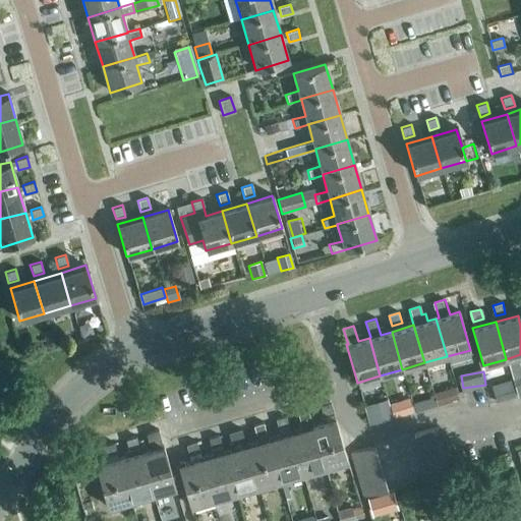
[(518,397),(520,395),(520,373),(512,377),(518,397)]
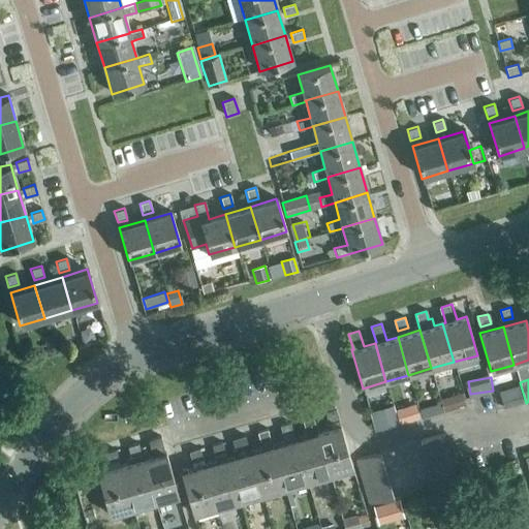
[(502,409),(523,404),(518,386),(498,392),(502,409)]
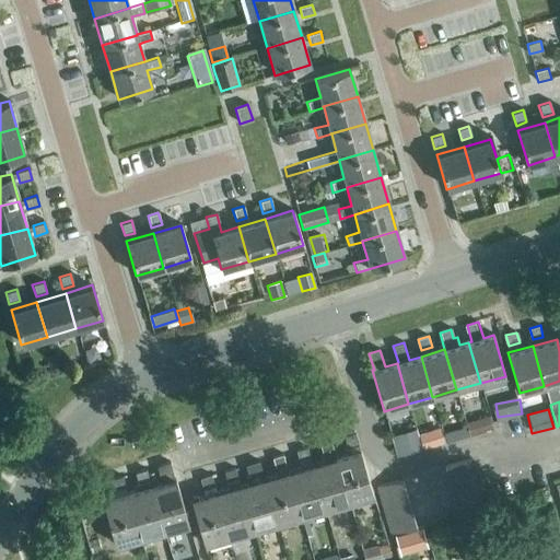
[(466,422),(470,436),(493,430),(490,416),(466,422)]
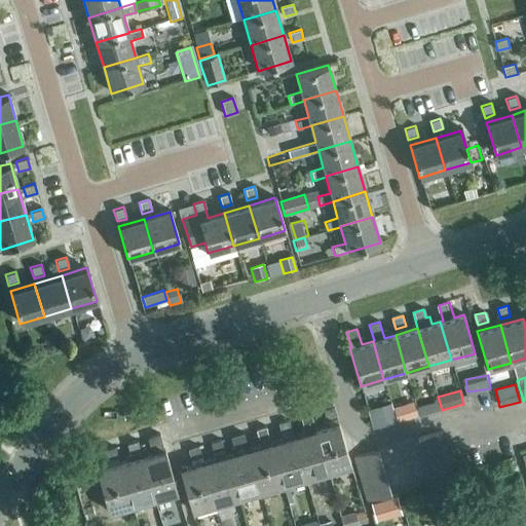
[(396,422),(388,397),(378,399),(382,413),(369,416),(372,427),(377,428),(396,422)]
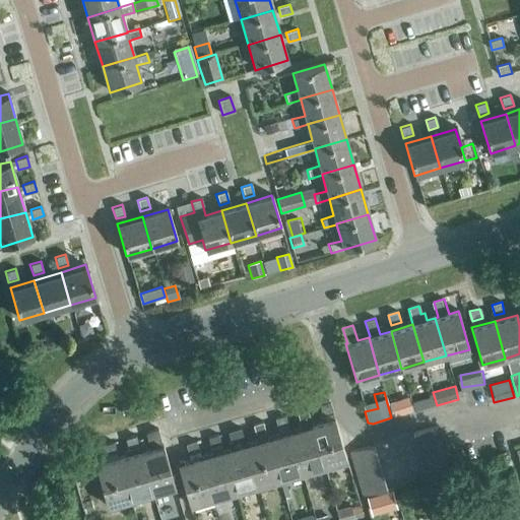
[(392,417),(412,411),(409,402),(408,397),(388,403),(392,417)]
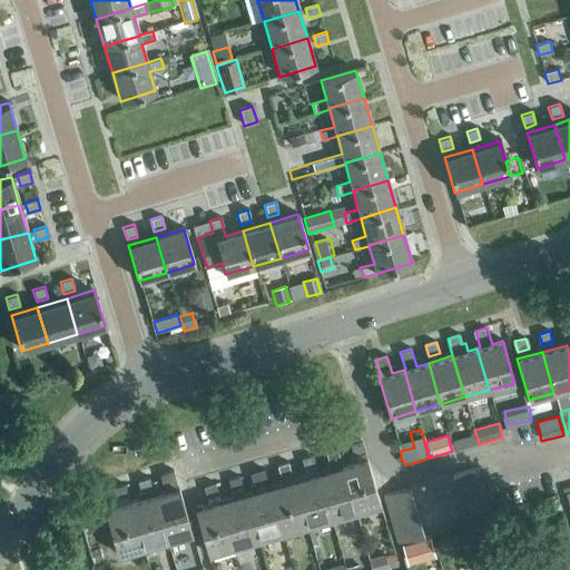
[(465,436),(449,441),(452,451),(469,446),(465,436)]
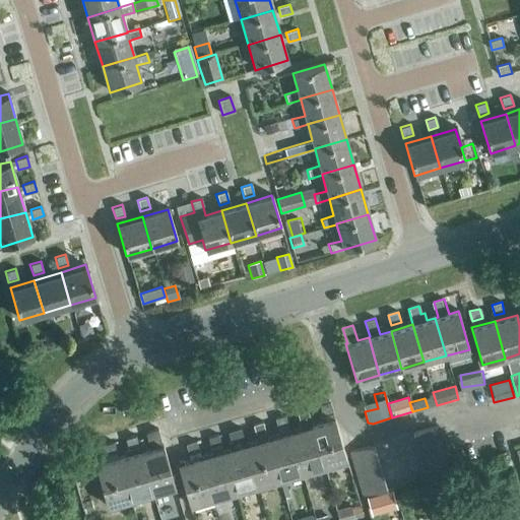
[(311,425),(323,467),(346,460),(329,403),(319,405),(322,415),(320,415),(322,421),(311,425)]
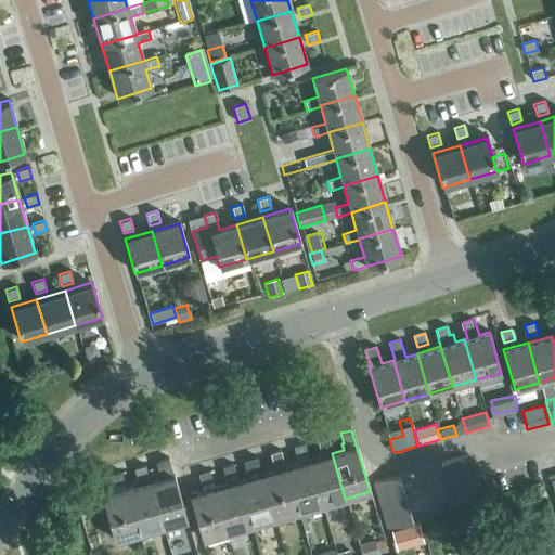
[(345,499),(332,453),(327,437),(315,440),(319,451),(317,451),(318,457),(308,461),(321,505),(345,499)]
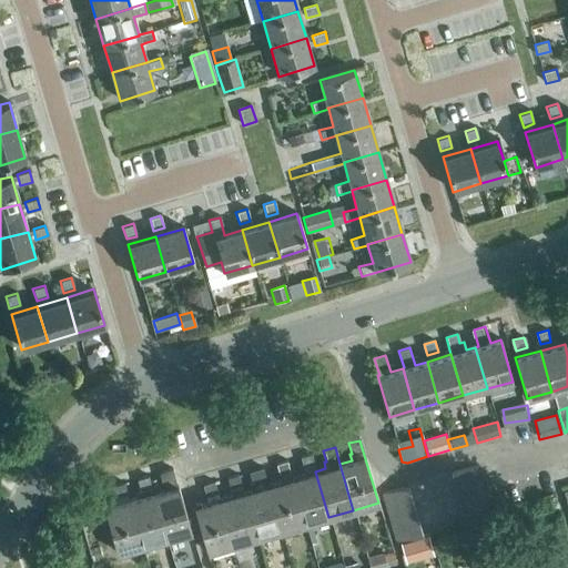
[(328,517),(315,472),(311,454),(300,457),(303,467),(295,469),(297,477),(291,478),(304,524),(328,517)]
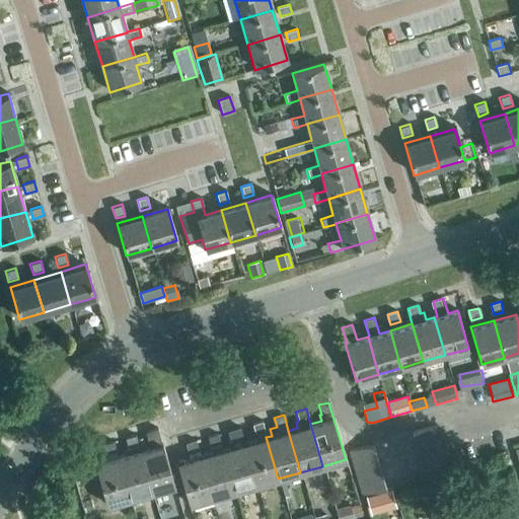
[(278,478),(266,437),(262,422),(252,424),(256,440),(243,444),(255,486),(278,478)]
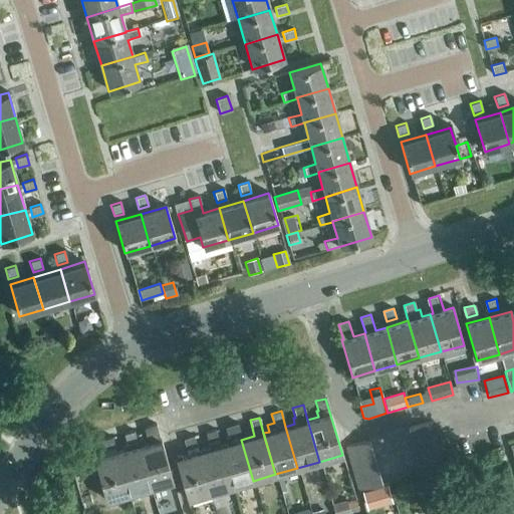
[(411,440),(434,434),(431,423),(408,430),(411,440)]
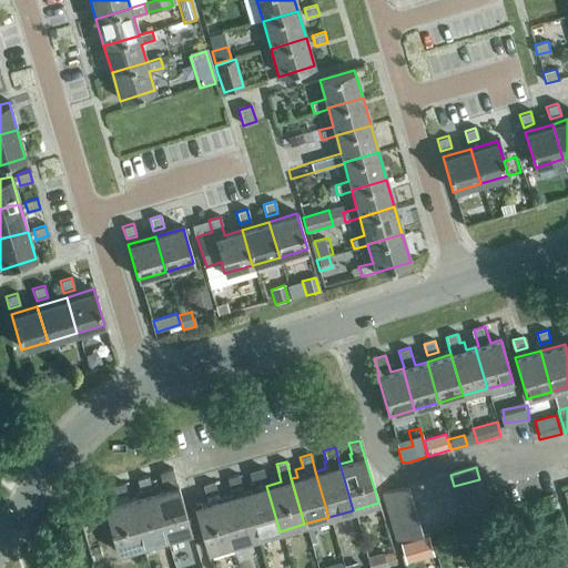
[(280,531),(266,486),(262,468),(249,473),(252,483),(249,484),(251,490),(242,493),(255,538),(280,531)]
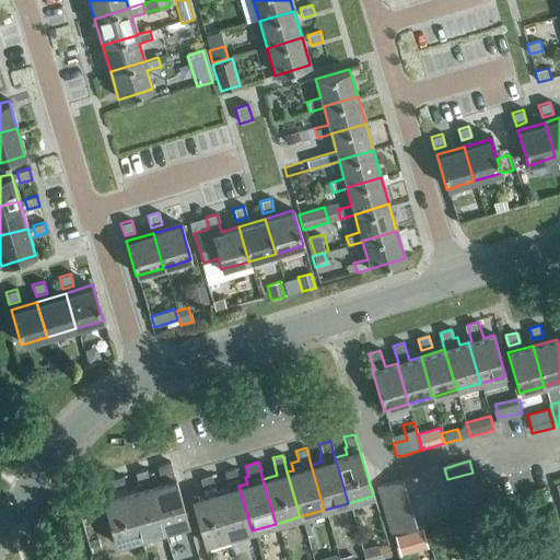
[(151,487),(164,532),(188,525),(175,480),(176,479),(171,463),(160,465),(165,482),(151,487)]
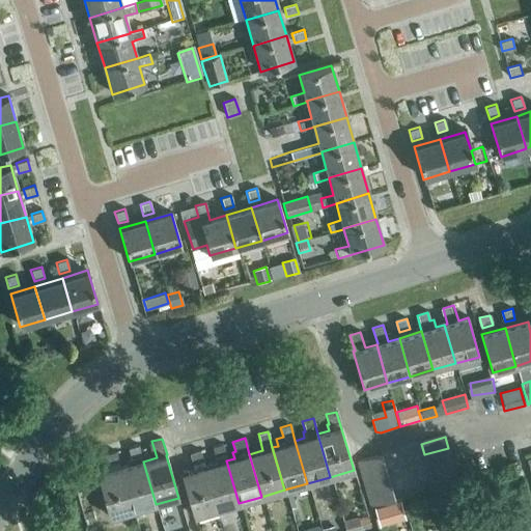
[(239,503),(226,460),(222,444),(213,447),(216,457),(217,464),(204,467),(216,509),(239,503)]
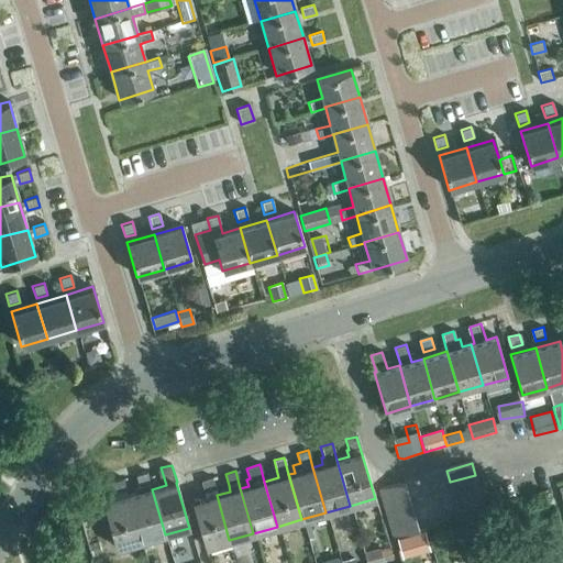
[(165,534),(152,489),(146,473),(136,476),(139,486),(135,490),(135,494),(128,496),(141,542),(165,534)]
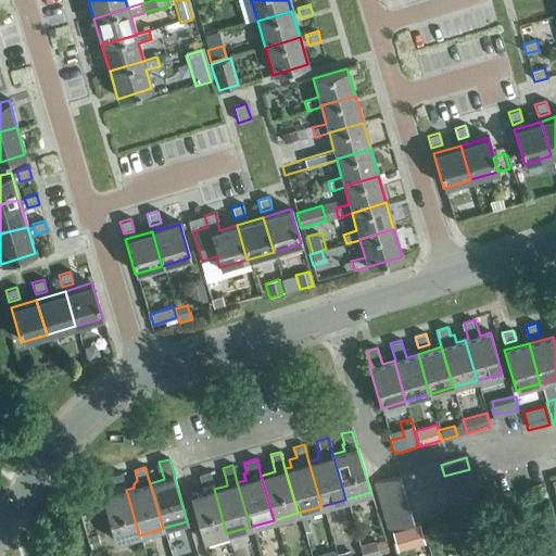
[(447,488),(472,480),(469,469),(444,476),(447,488)]
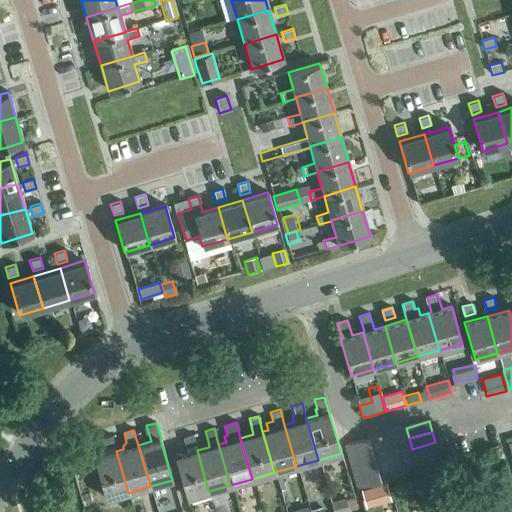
[(208,491),(197,450),(193,435),(183,437),(187,453),(174,457),(186,498),(208,491)]
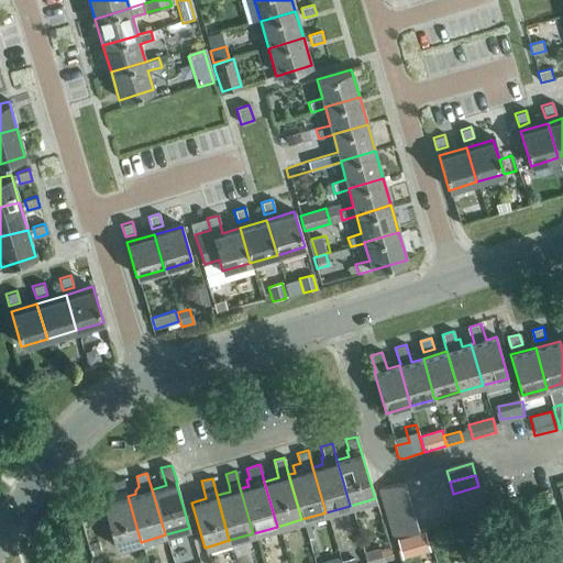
[(141,542),(128,496),(122,479),(112,483),(117,499),(102,504),(116,549),(141,542)]
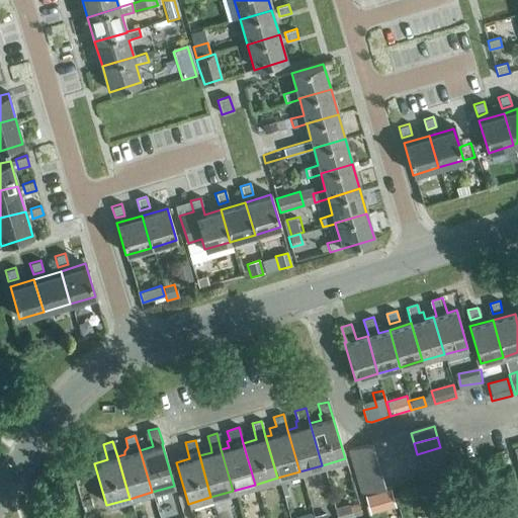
[(352,461),(375,455),(371,444),(348,450),(352,461)]
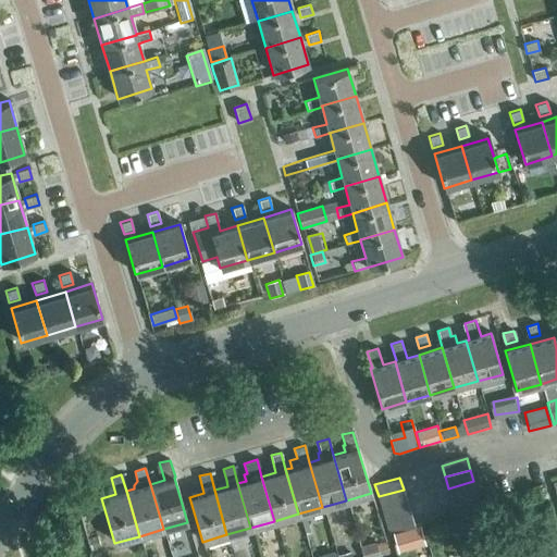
[(452,500),(477,493),(473,481),(448,489),(452,500)]
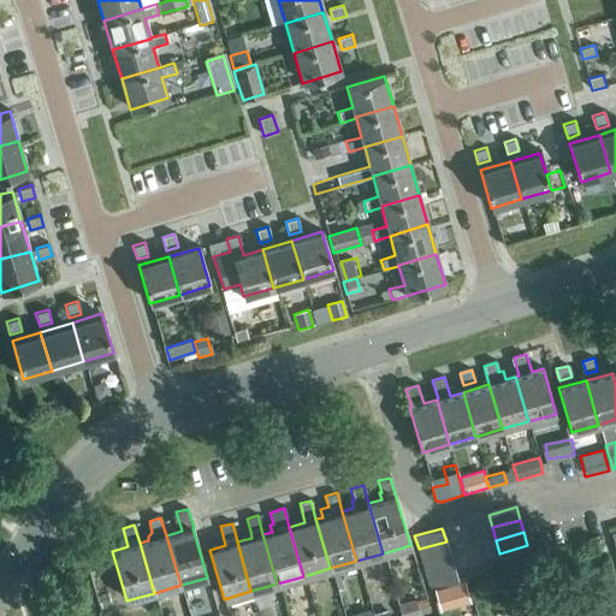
[(422,562),(450,554),(446,542),(419,549),(422,562)]
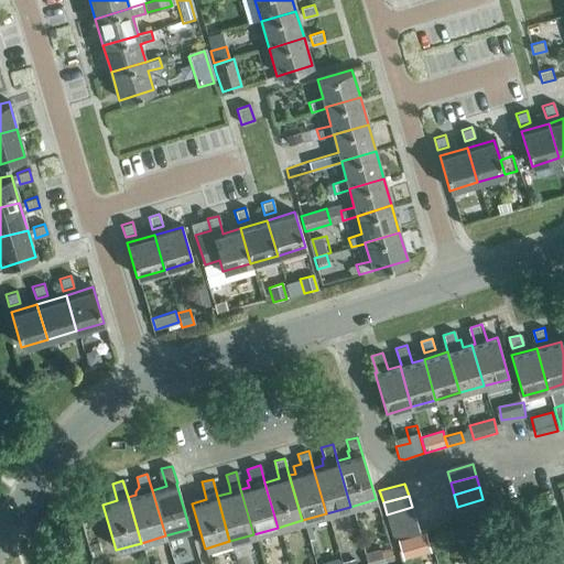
[(483,499),(457,507),(461,519),(475,514),(486,511),(483,499)]
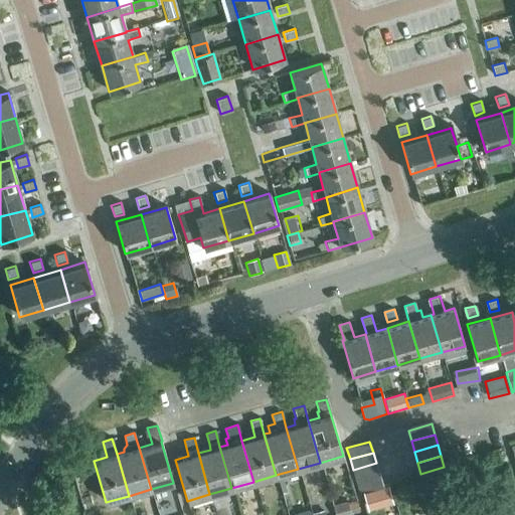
[(72,473),(87,469),(83,458),(69,462),(72,473)]
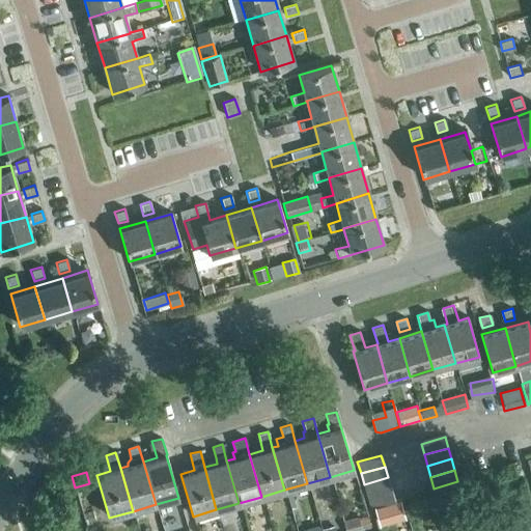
[(367,496),(391,488),(388,477),(364,484),(367,496)]
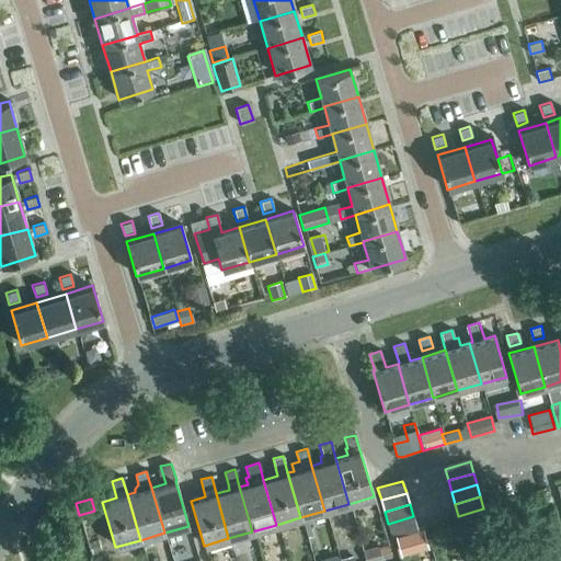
[(413,516),(388,524),(391,536),(416,528),(413,516)]
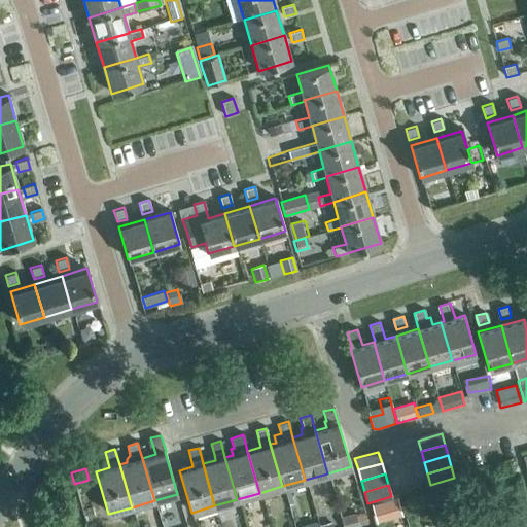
[(397,498),(372,505),(377,523),(385,521),(402,516),(398,503),(397,498)]
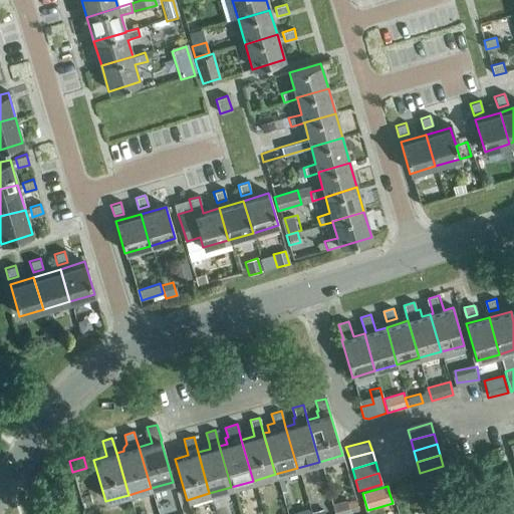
[(358,510),(355,499),(347,502),(346,500),(331,505),(334,513),(348,513),(350,513),(349,513),(358,510)]
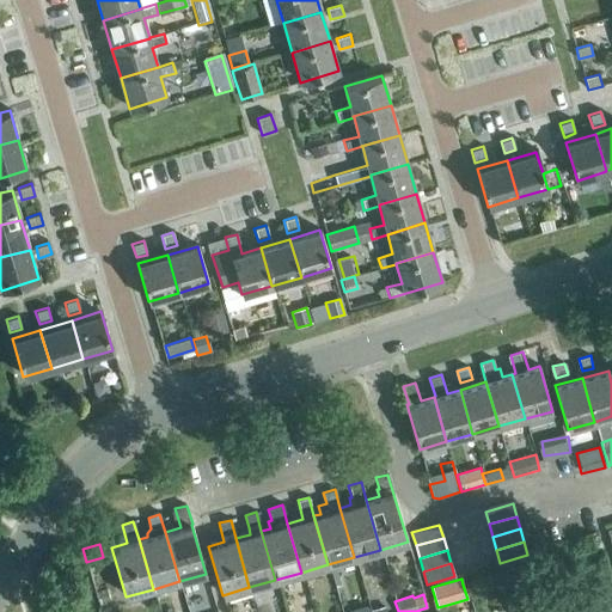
[(530,611),(526,598),(509,603),(512,611),(530,611)]
